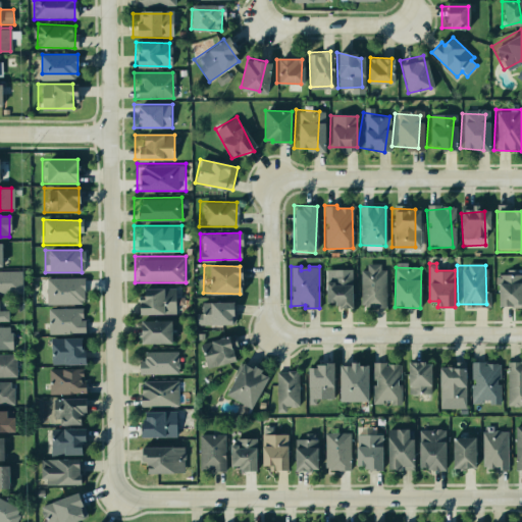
[(327,269),(352,269),(352,308),(340,308),(340,305),(335,305),(335,302),(327,302),(327,269)]
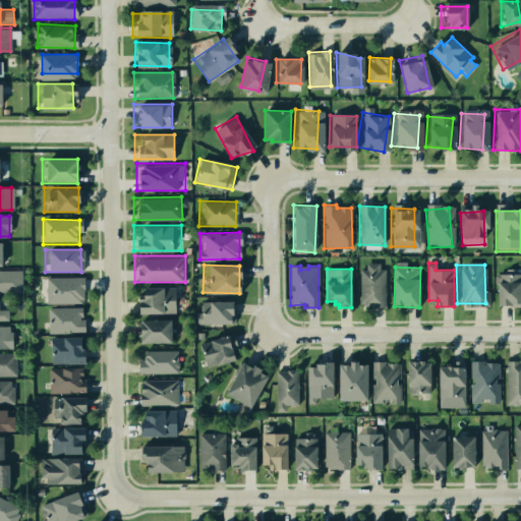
[(360,269),(383,269),(383,304),(360,304),(360,269)]
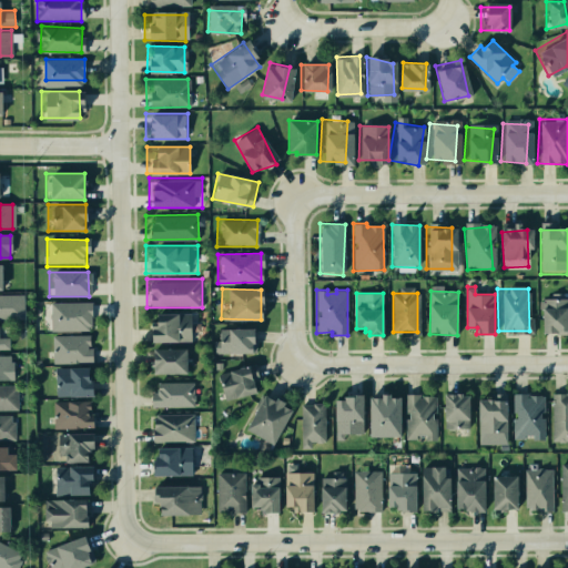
[(0,295),(22,294),(23,321),(0,321),(0,295)]
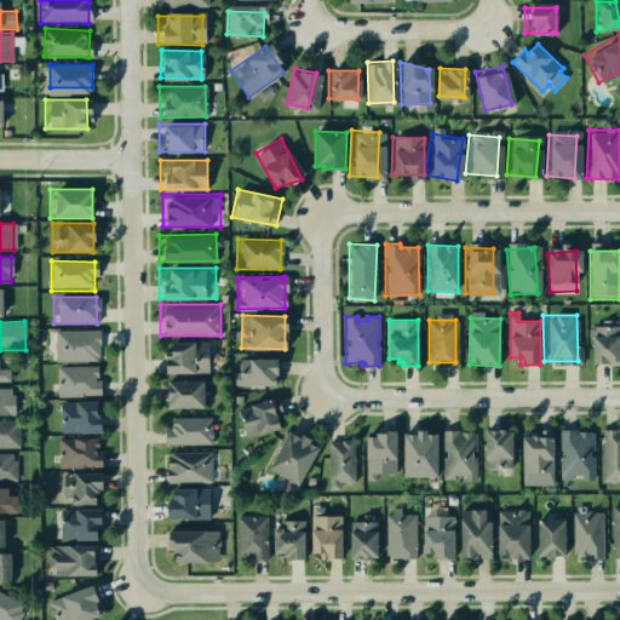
[(592,326),(619,326),(619,365),(592,365),(592,326)]
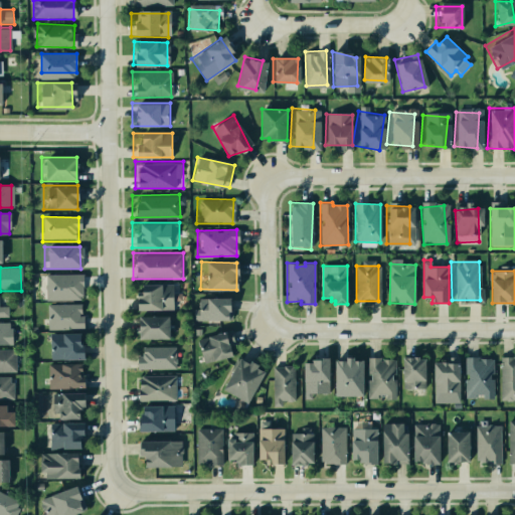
[(43,275),(80,275),(81,298),(44,299),(43,275)]
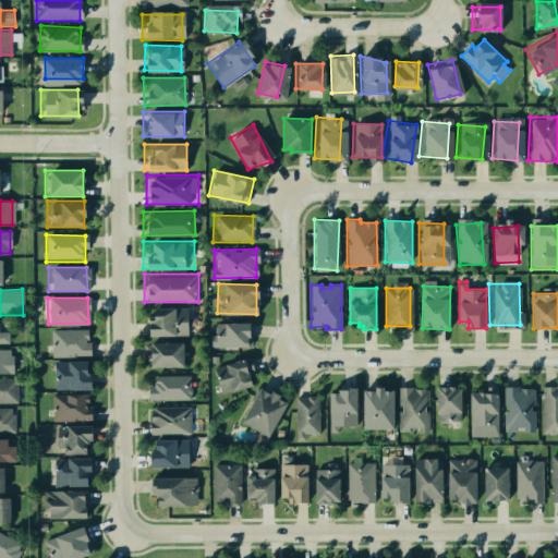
[(145,308),(194,307),(194,334),(145,335),(145,308)]
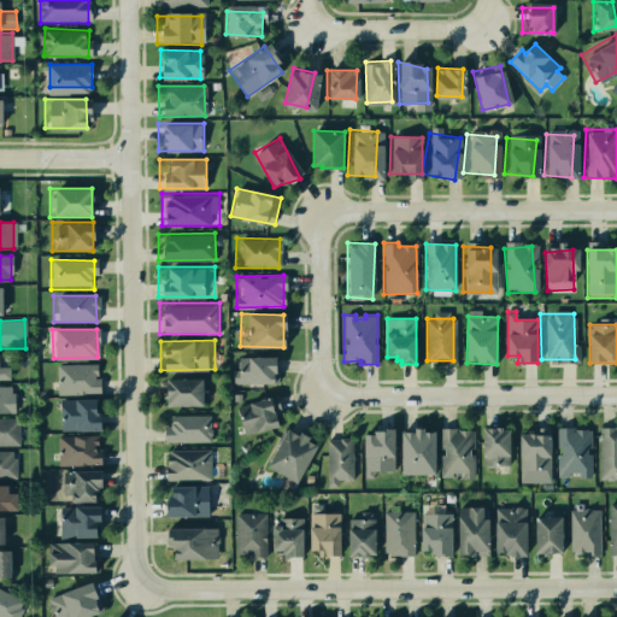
[(233,356),(270,356),(270,383),(233,382),(233,356)]
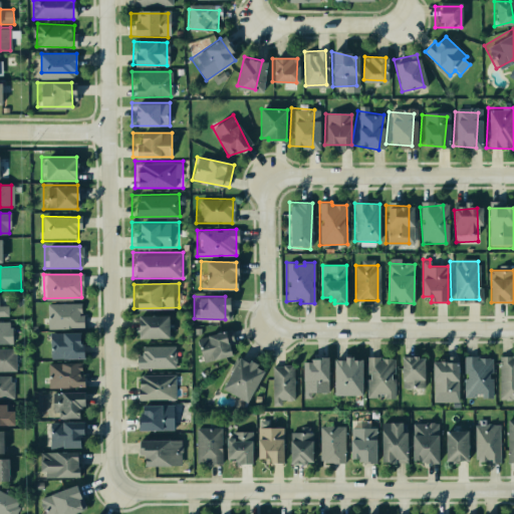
[(9,305),(0,305),(0,298),(0,316),(10,316),(9,305)]
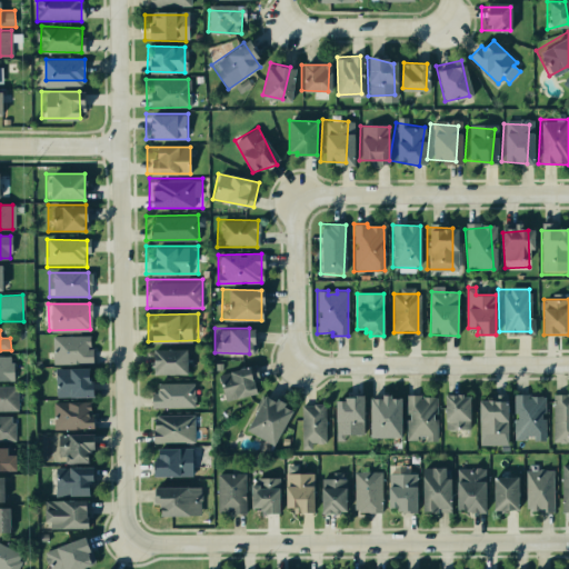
[(50,337),(89,337),(89,363),(50,363),(50,337)]
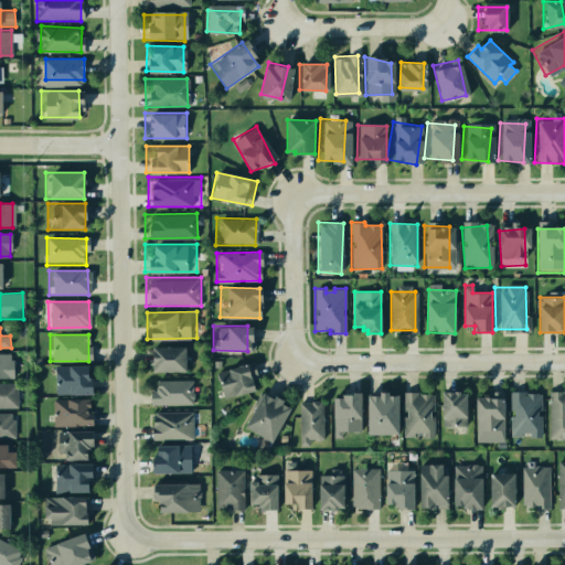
[(146,345),(184,344),(184,370),(147,370),(146,345)]
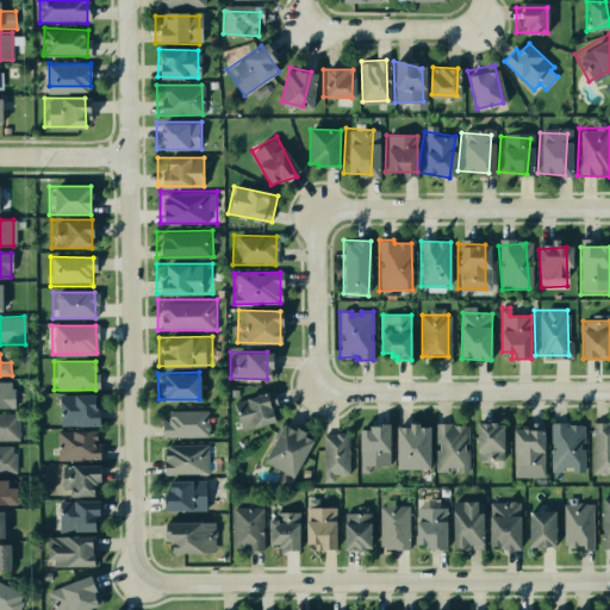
[(0,383),(12,383),(12,409),(0,409),(0,383)]
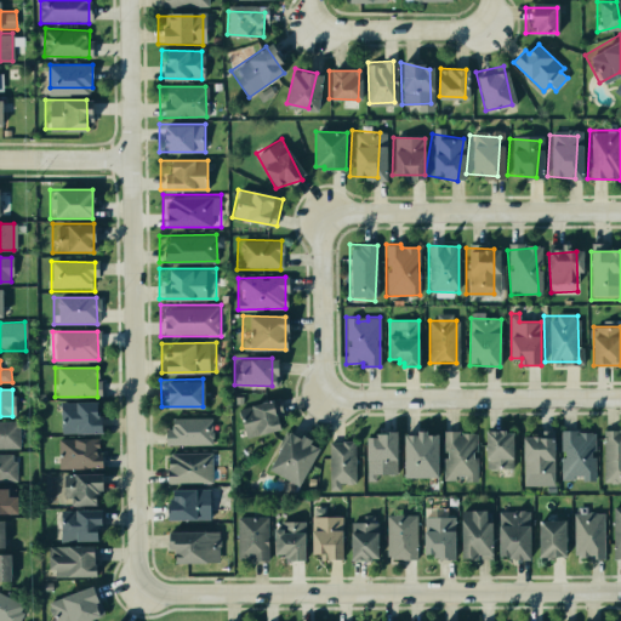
[(238,409),(279,398),(283,412),(277,415),(280,428),(246,437),(238,409)]
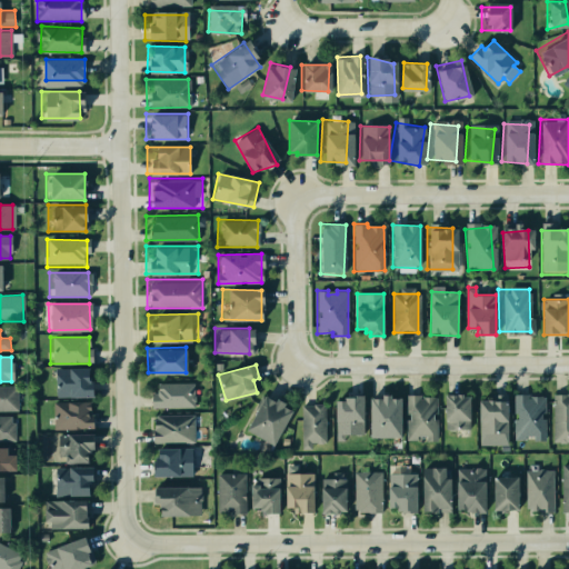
[(50,369),(87,369),(87,396),(50,396),(50,369)]
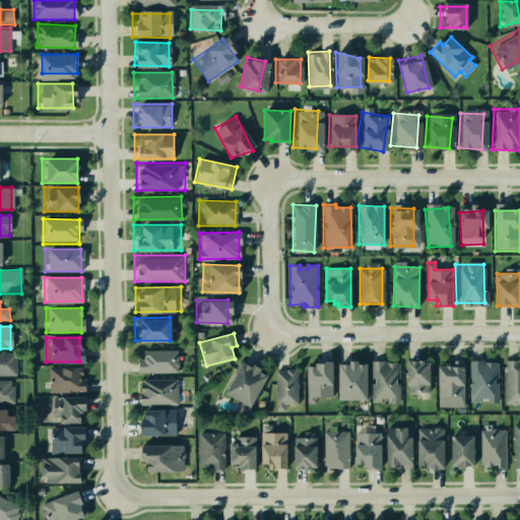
[(0,351),(15,351),(16,376),(0,376),(0,351)]
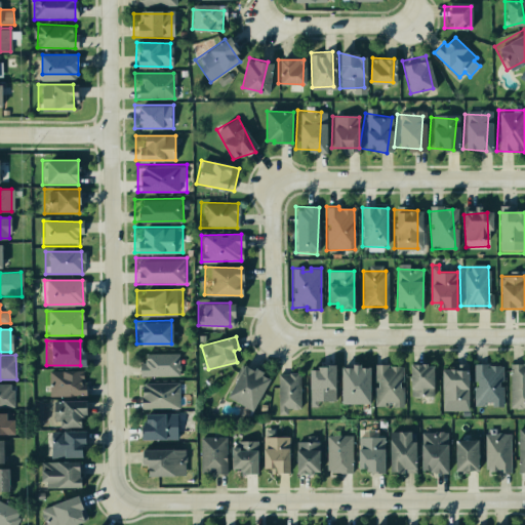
[(137,356),(177,355),(177,374),(137,375),(137,356)]
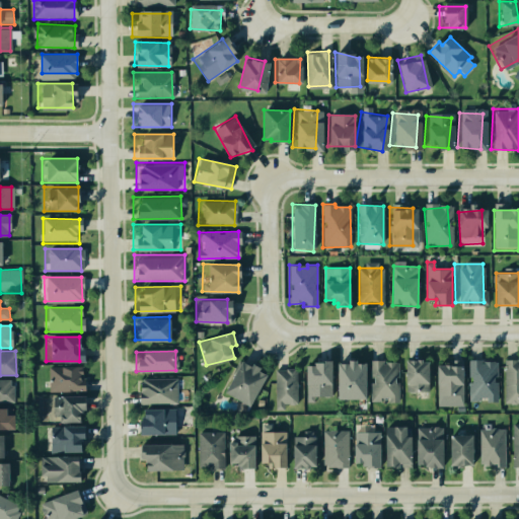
[(467,359),(494,360),(493,401),(467,400),(467,359)]
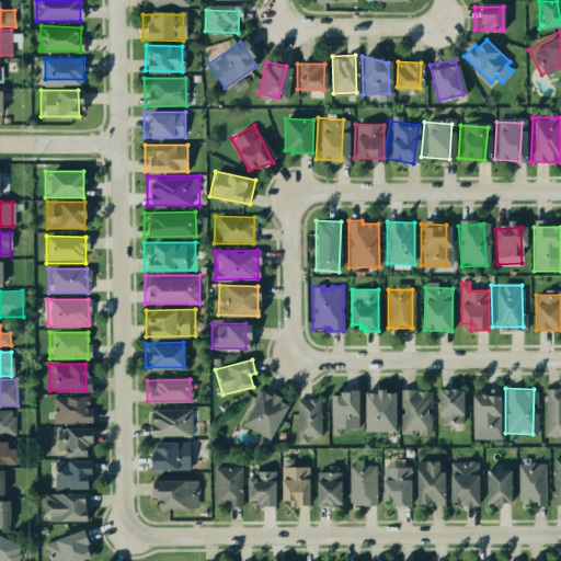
[(255,389),(285,405),(265,439),(236,423),(255,389)]
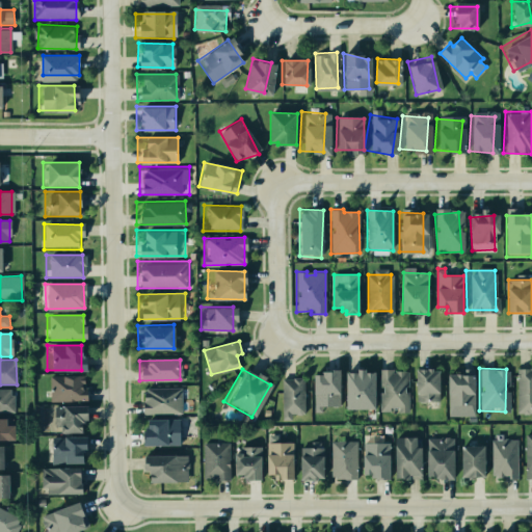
[(417,369),(440,370),(440,401),(416,400),(417,369)]
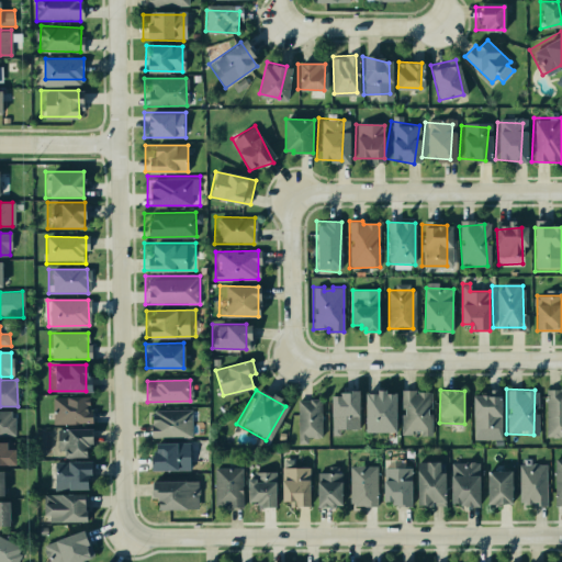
[(473,395),(486,395),(486,390),(501,390),(502,439),(473,439),(473,395)]
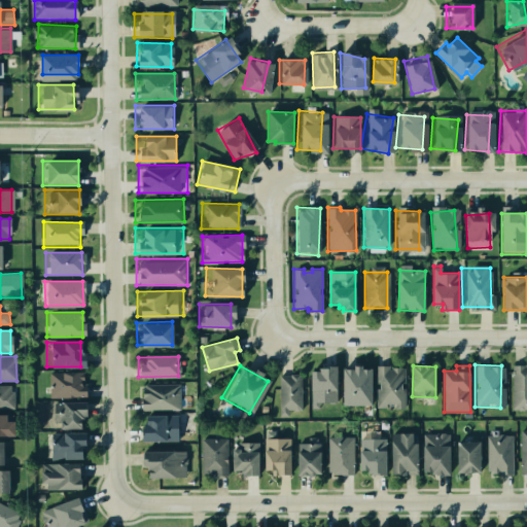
[(512,365),(526,365),(526,415),(525,415),(525,409),(512,409),(512,365)]
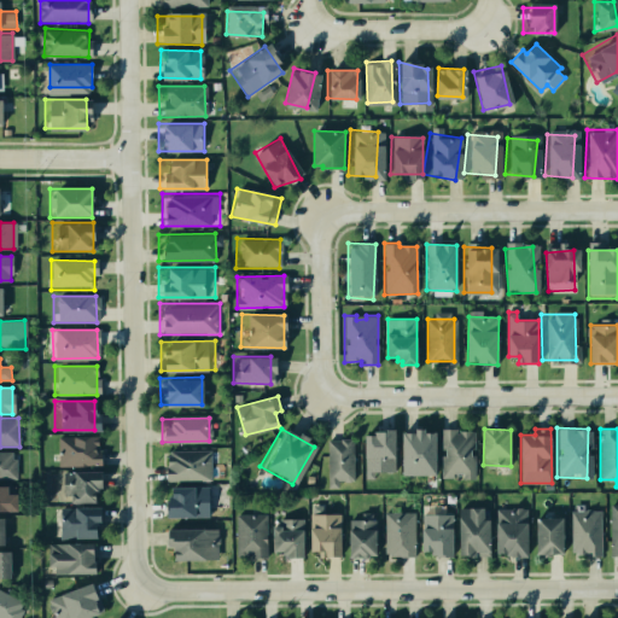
[(361,432),(386,431),(389,473),(363,474),(361,432)]
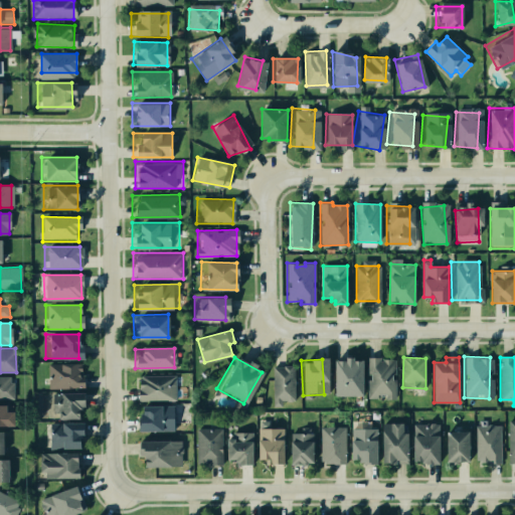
[(332,360),(356,359),(356,395),(333,396),(332,360)]
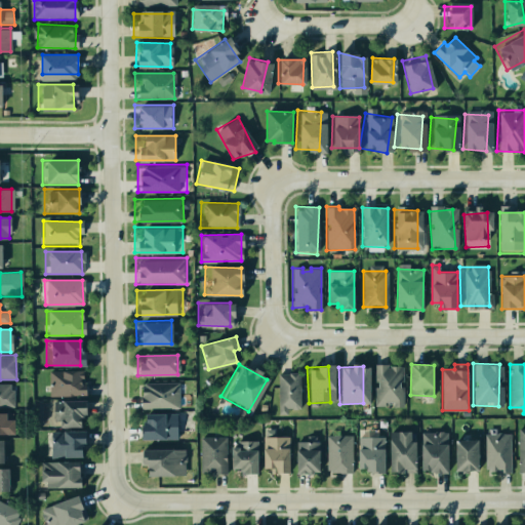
[(374,367),(401,368),(401,409),(373,409),(374,367)]
